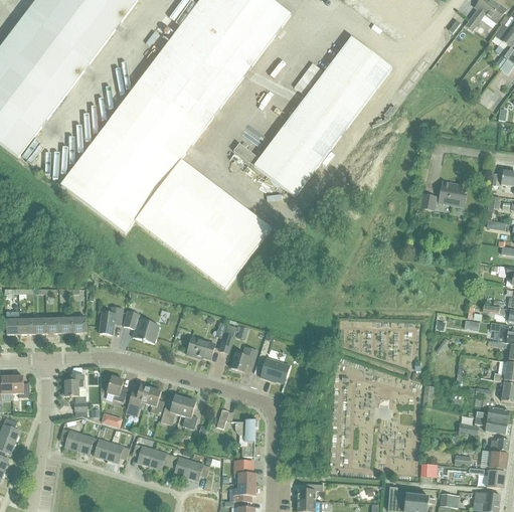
[(34,0),(26,11),(0,45),(0,144),(17,157),(136,0),(34,0)]
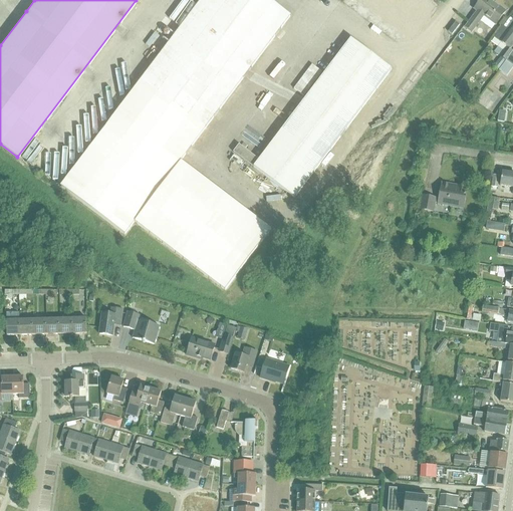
[(17,0),(15,3),(26,11),(34,0),(17,0)]
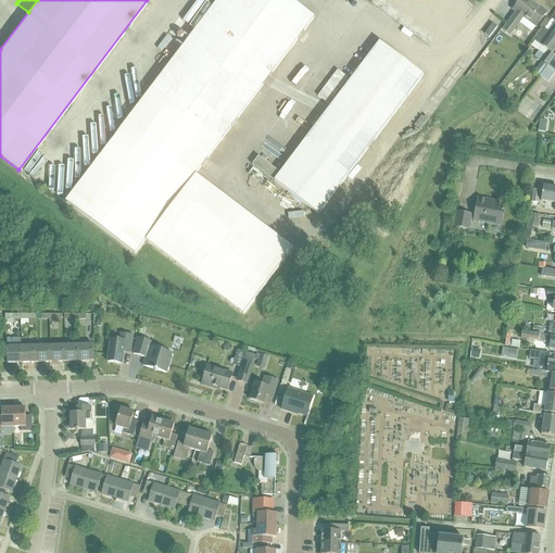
[(293,244),(194,171),(313,13),(294,0),(214,0),(65,200),(135,252),(146,237),(244,311),(293,244)]
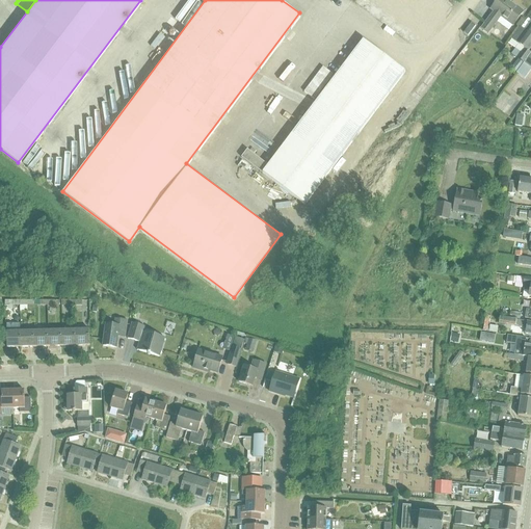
[(493,8),(480,25),(487,30),(500,14),(511,23),(522,8),(509,0),(494,0),(489,6),(493,8)]
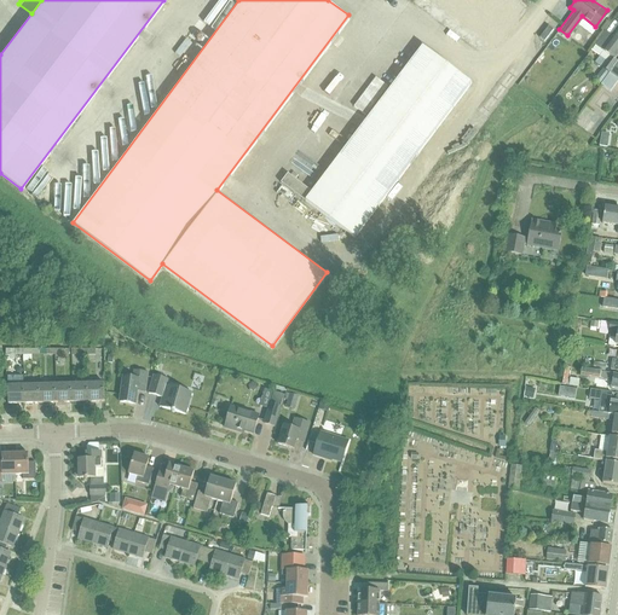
[(539,35),(543,38),(552,27),(548,23),(539,35)]
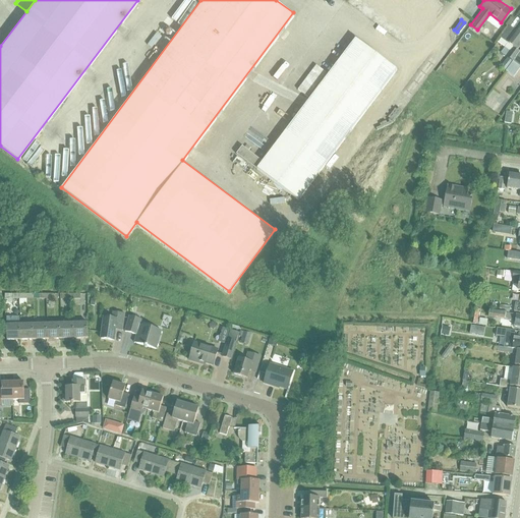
[(509,24),(498,40),(504,45),(500,51),(506,55),(507,55),(500,64),(505,68),(512,59),(516,54),(519,49),(517,48),(519,43),(519,21),(515,29),(509,24)]
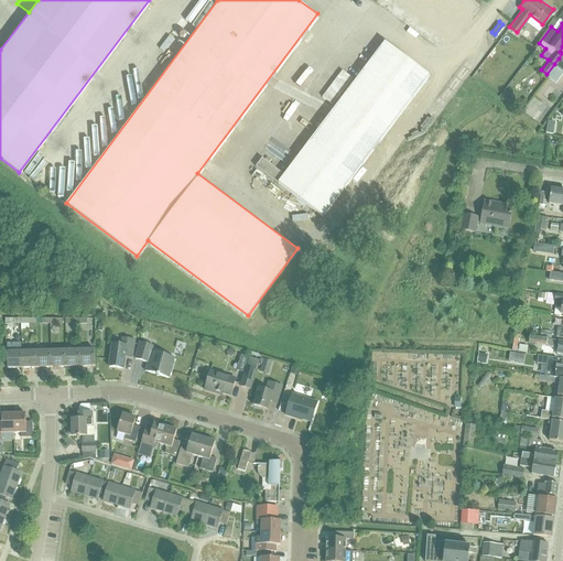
[(261,155),(255,164),(322,215),(429,73),(383,39),(282,172),(261,155)]
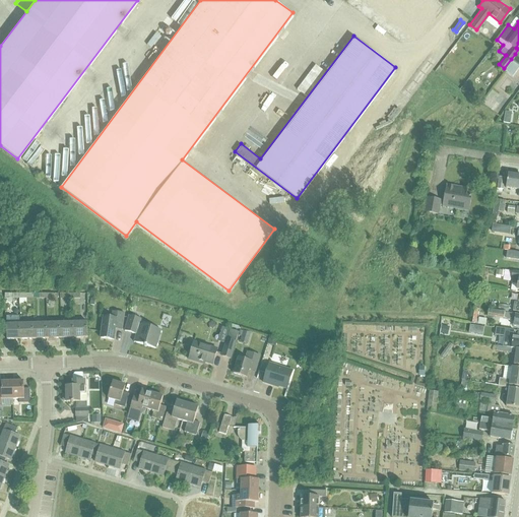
[(518,47),(511,59),(511,60),(504,69),(512,75),(518,66),(518,47)]
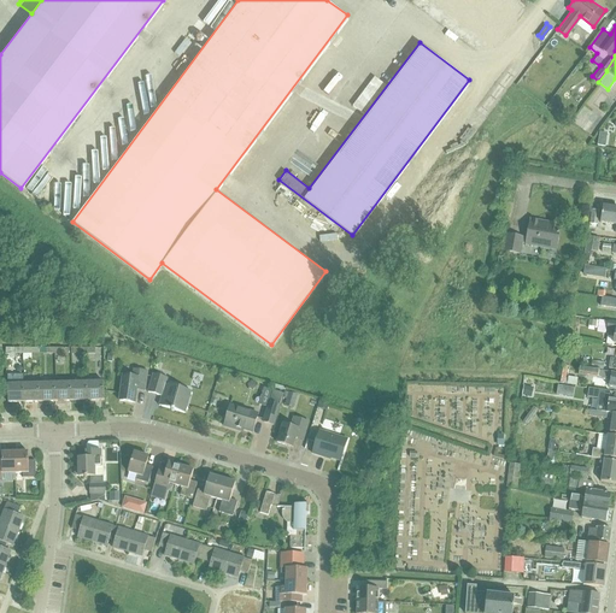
[(353,101),(365,110),(388,81),(376,72),(353,101)]
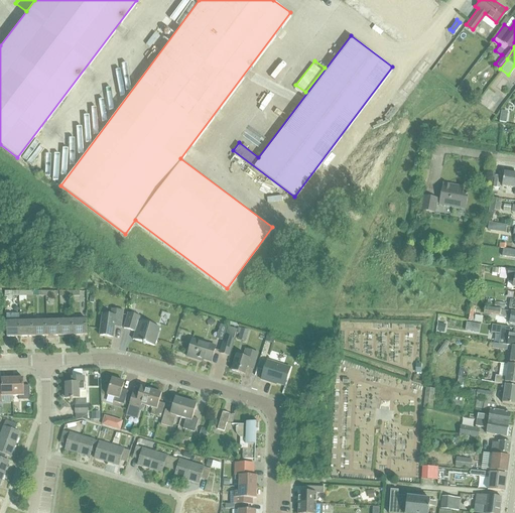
[(73,134),(78,138),(77,140),(80,143),(101,120),(93,112),(73,134)]
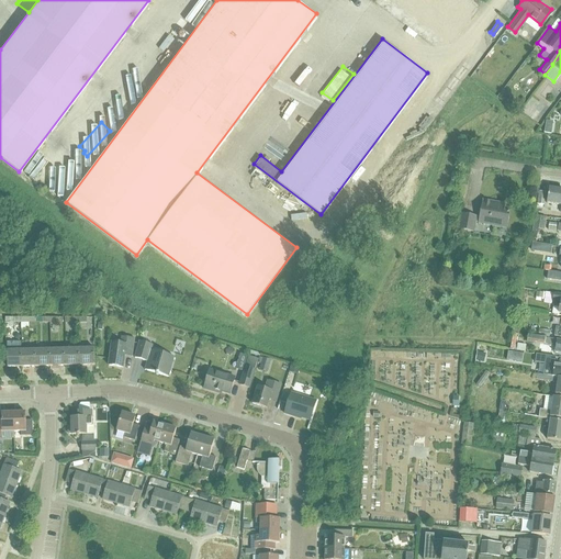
[(560,209),(560,186),(548,185),(546,200),(560,202),(559,209),(560,209)]
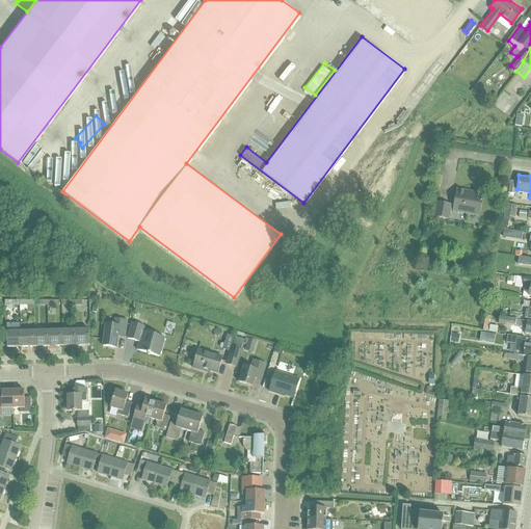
[(228,183),(224,188),(234,195),(238,190),(228,183)]
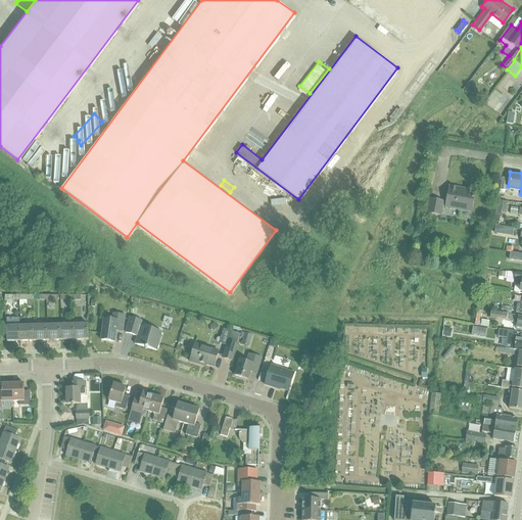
[(470,206),(474,188),(464,186),(464,188),(458,187),(458,185),(447,183),(444,204),(461,207),(462,205),(470,206)]
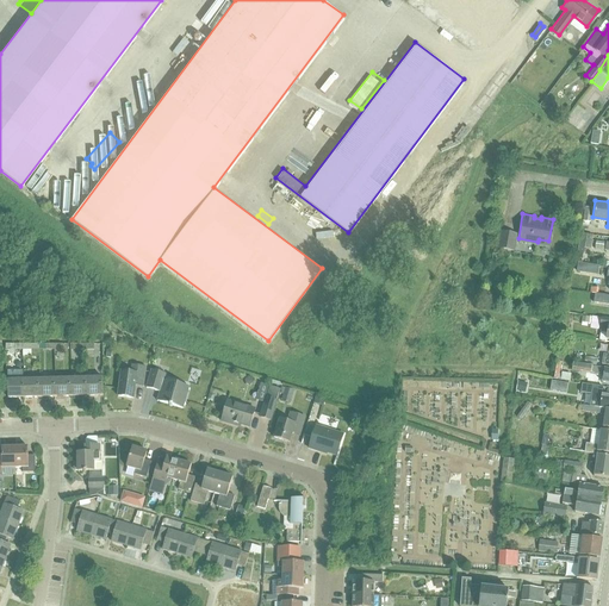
[(501,229),(497,244),(513,248),(516,231),(501,229)]
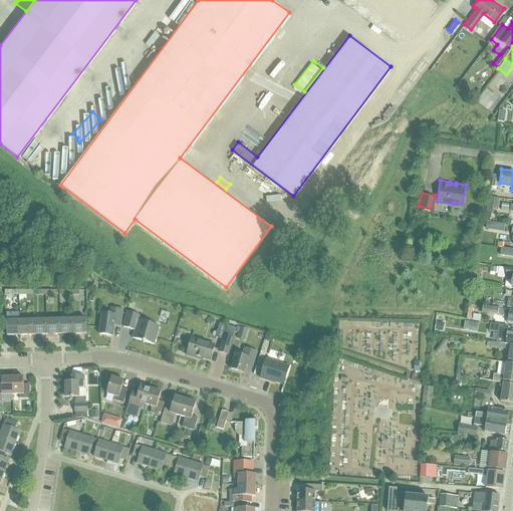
[(488,193),(484,218),(489,219),(491,206),(496,207),(498,197),(498,195),(488,193)]
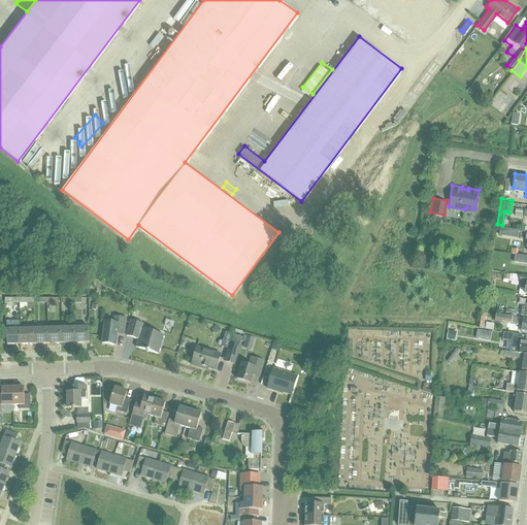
[(516,204),(515,212),(522,214),(523,205),(516,204)]
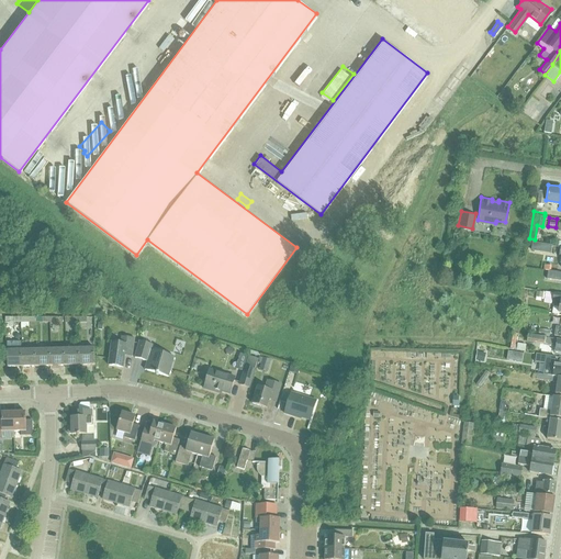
[(531,239),(530,247),(540,249),(541,241),(531,239)]
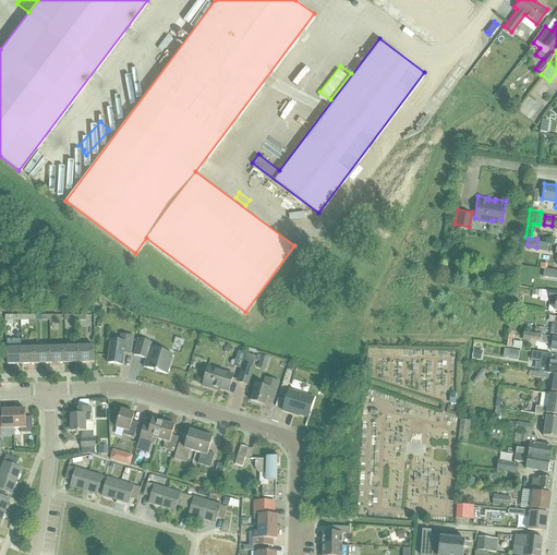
[(556,268),(543,266),(542,275),(556,277),(556,268)]
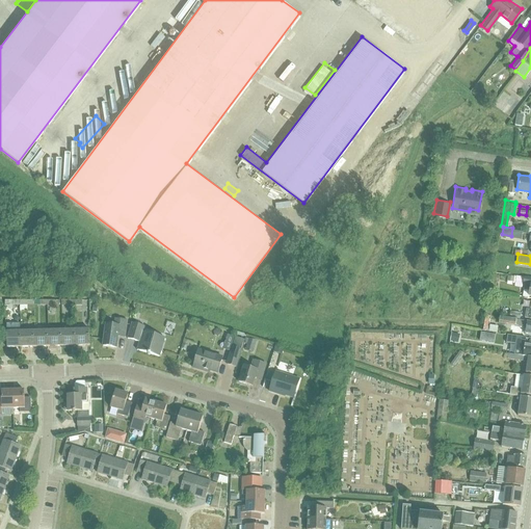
[(530,275),(523,274),(522,281),(523,282),(523,287),(529,288),(528,294),(530,294),(530,275)]
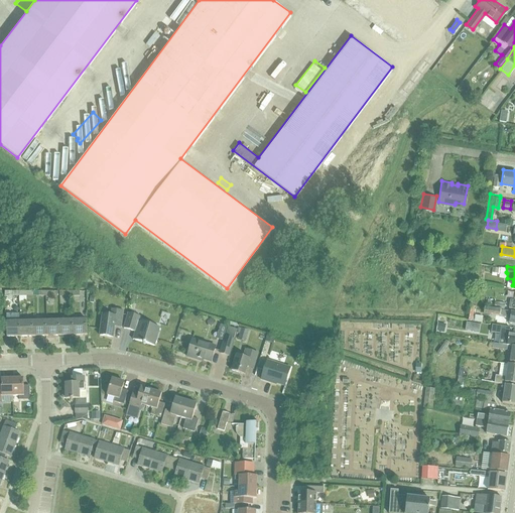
[(514,309),(484,305),(483,309),(494,311),(494,312),(499,313),(509,315),(508,321),(514,322),(514,309)]
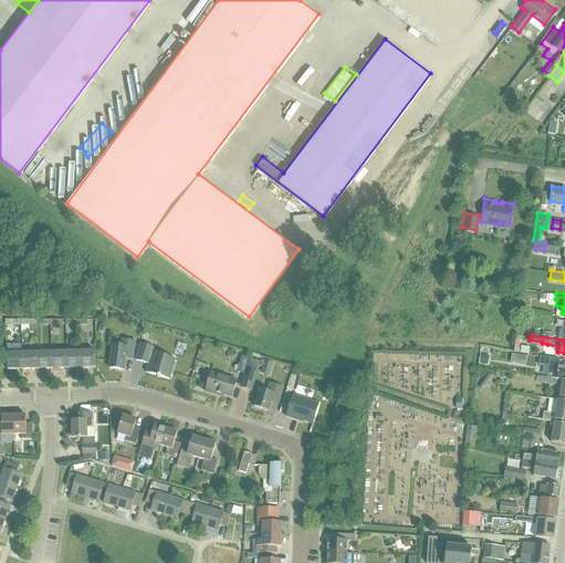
[(122,336),(121,343),(112,342),(108,365),(123,367),(125,352),(133,352),(135,337),(122,336)]
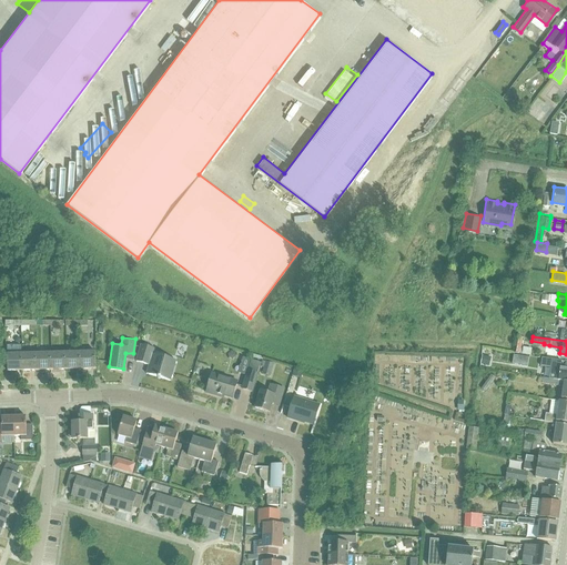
[(148,372),(169,379),(175,357),(148,350),(149,344),(141,342),(135,359),(149,363),(149,366),(148,372)]
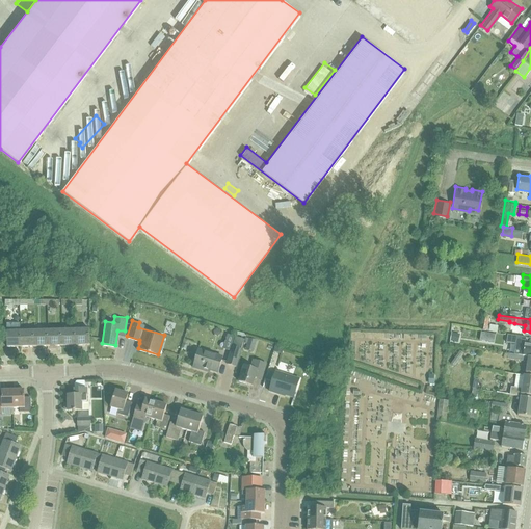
[(20,321),(5,321),(5,329),(6,344),(20,344),(20,328),(20,321)]
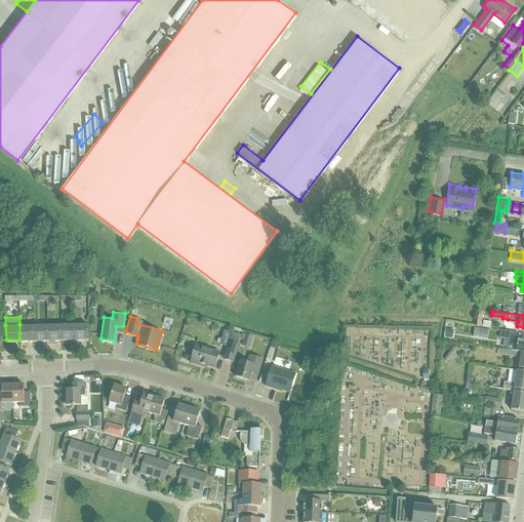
[(59,323),(46,324),(47,338),(61,338),(59,323)]
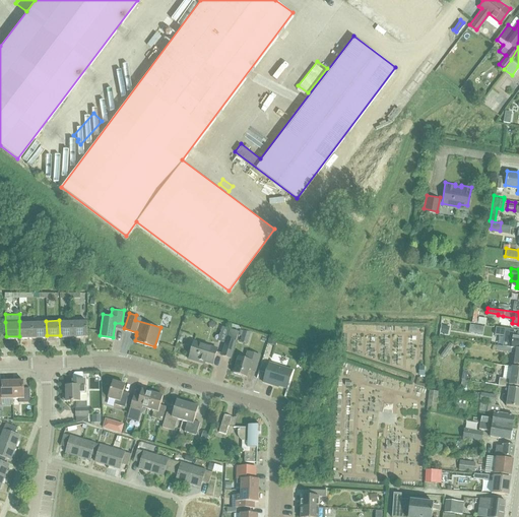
[(73,320),(59,320),(60,335),(73,335),(73,320)]
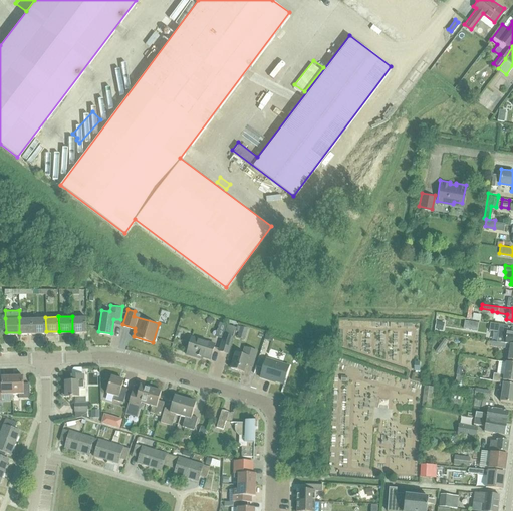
[(85,316),(72,316),(72,331),(86,331),(85,316)]
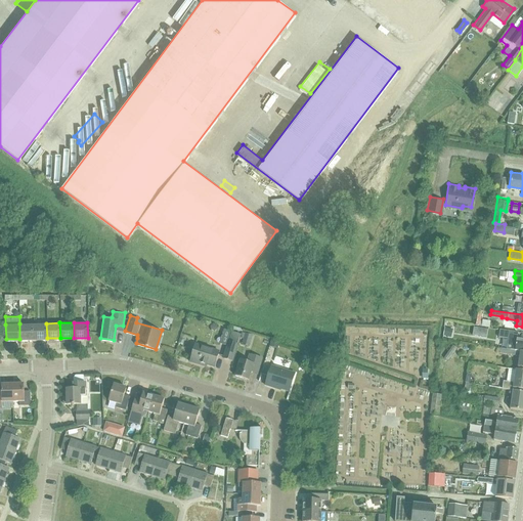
[(33,323),(19,323),(19,339),(33,339),(33,323)]
